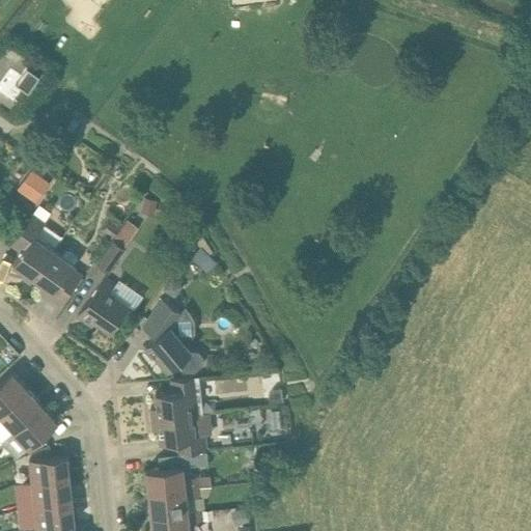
[(14,99),(35,76),(26,67),(4,90),(14,99)]
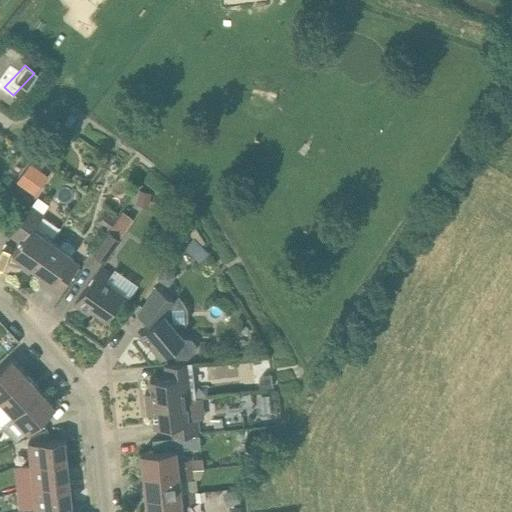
[(18,179),(36,192),(48,176),(29,163),(18,179)]
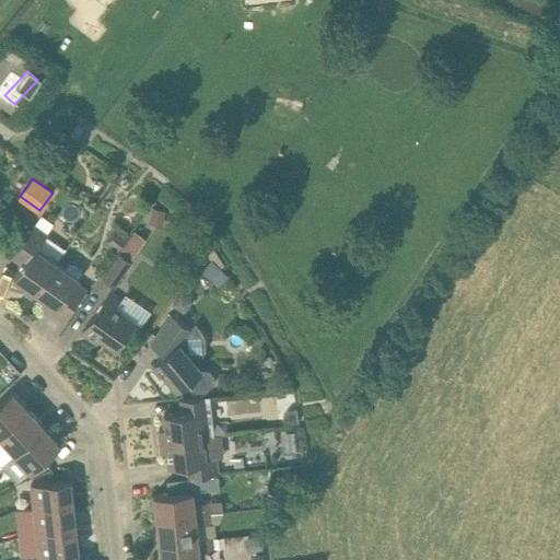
[(150,225),(162,228),(166,210),(153,207),(150,225)]
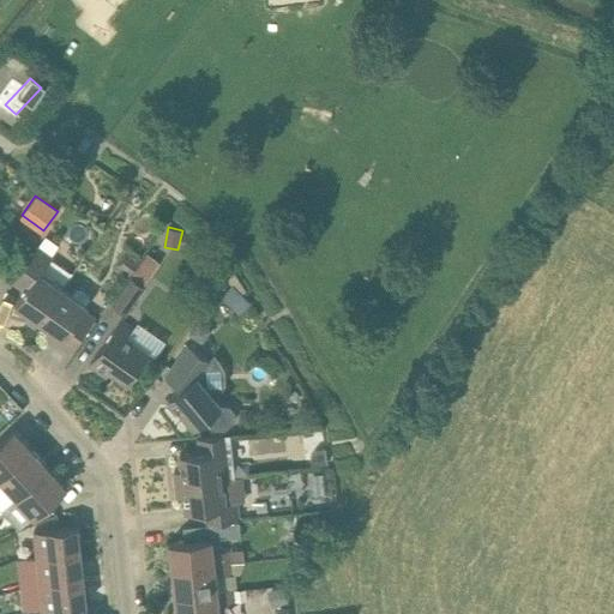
[(36,326),(41,320),(40,320),(65,287),(43,272),(53,258),(37,247),(14,280),(26,288),(16,302),(29,312),(25,318),(36,326)]
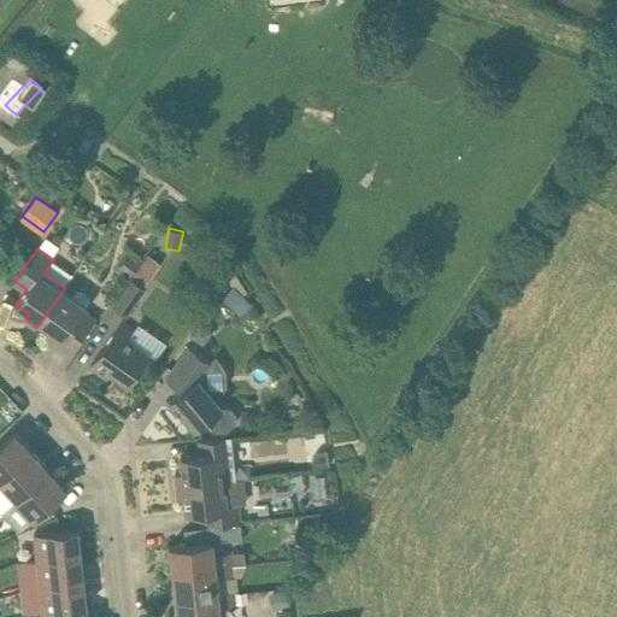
[(105,299),(128,315),(147,287),(131,276),(115,301),(106,295),(105,299)]
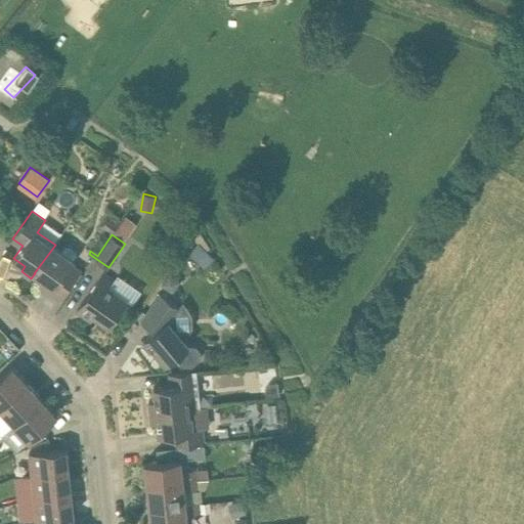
[(190,252),(205,267),(214,257),(200,243),(190,252)]
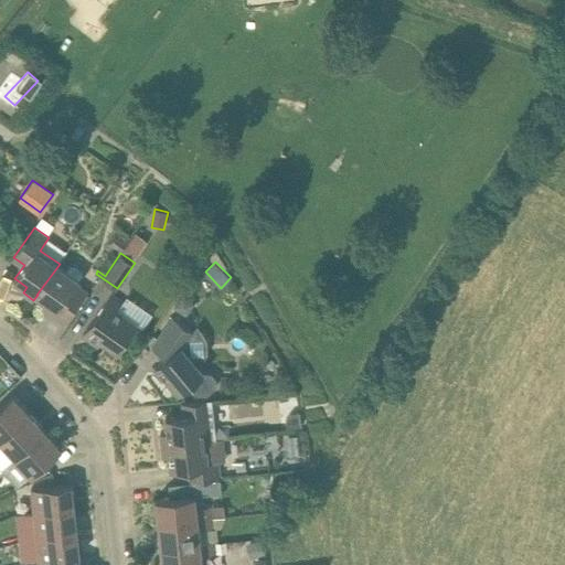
[(36,295),(38,295),(49,302),(44,308),(66,323),(87,292),(76,285),(80,279),(60,264),(36,295)]
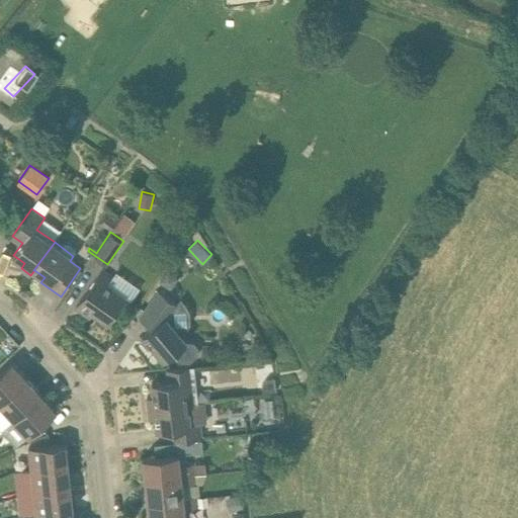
[(108,285),(113,277),(103,269),(80,303),(108,322),(125,297),(108,285)]
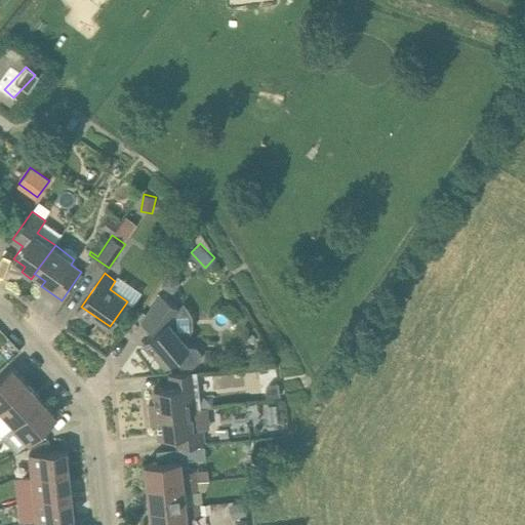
[(162,285),(173,293),(182,281),(170,274),(162,285)]
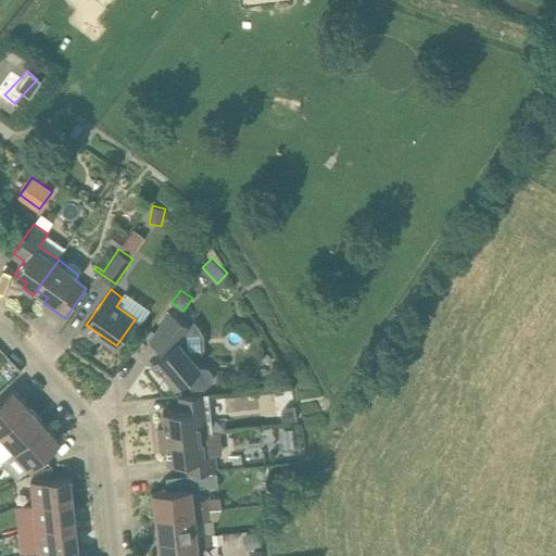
[(152,337),(153,337),(165,344),(168,349),(153,362),(176,388),(184,381),(191,391),(203,391),(212,383),(212,374),(207,369),(199,368),(201,366),(181,343),(193,326),(169,311),(152,337)]
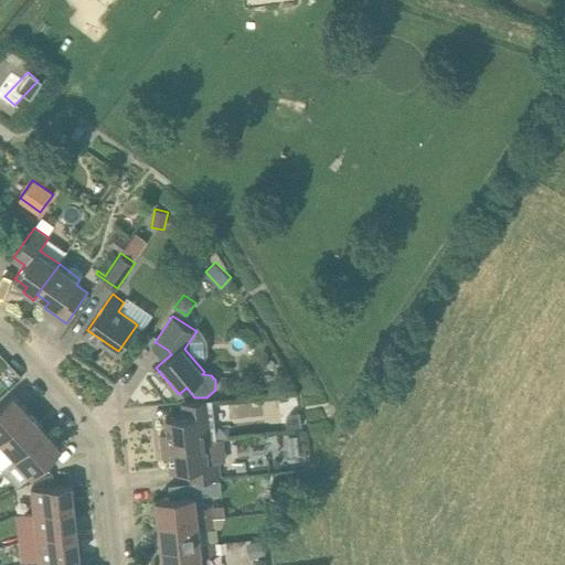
[(0,405),(0,438),(30,412),(13,394),(0,405)]
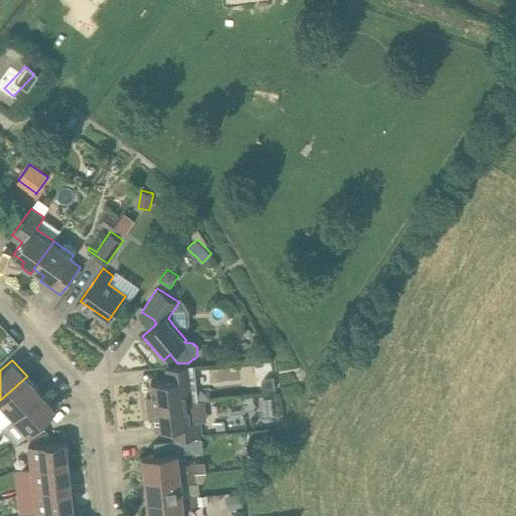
[(147,395),(148,408),(185,404),(183,383),(194,381),(192,365),(166,368),(168,380),(151,381),(153,395),(147,395)]
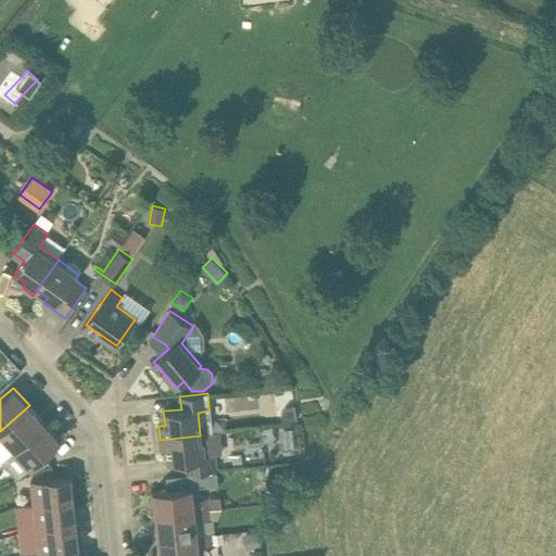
[(0,431),(0,432),(16,450),(46,422),(29,405),(0,431)]
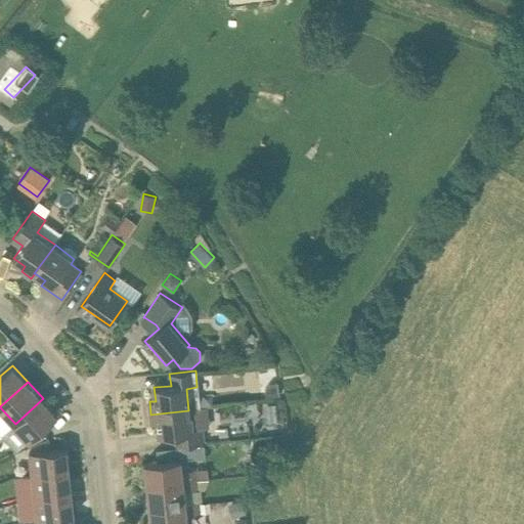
[(265,388),(267,396),(280,395),(278,382),(269,383),(265,388)]
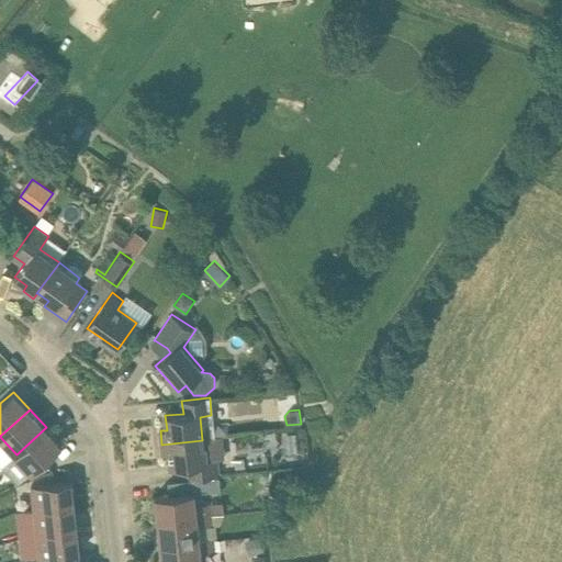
[(46,427),(17,454),(33,472),(63,446),(46,427)]
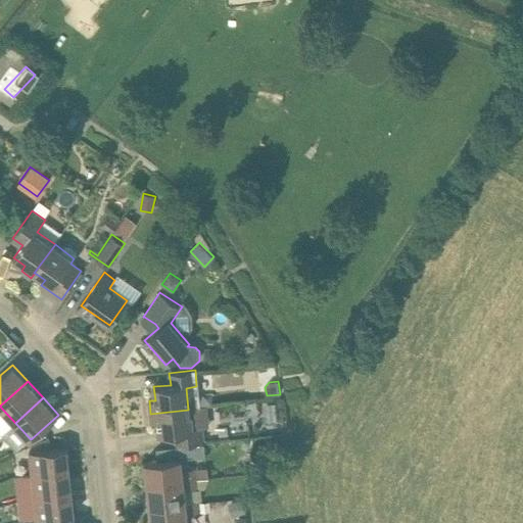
[(188,410),(150,414),(151,423),(157,422),(159,435),(176,433),(177,445),(183,445),(183,446),(198,445),(198,443),(203,442),(201,428),(190,429),(188,410)]
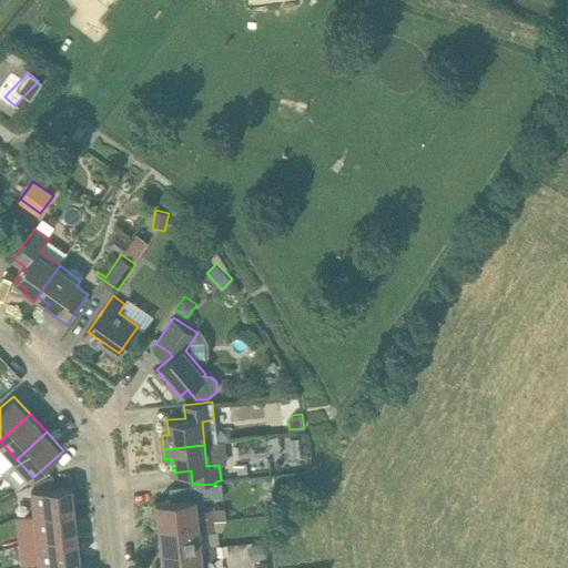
[(32,490),(34,515),(75,510),(72,486),(32,490)]
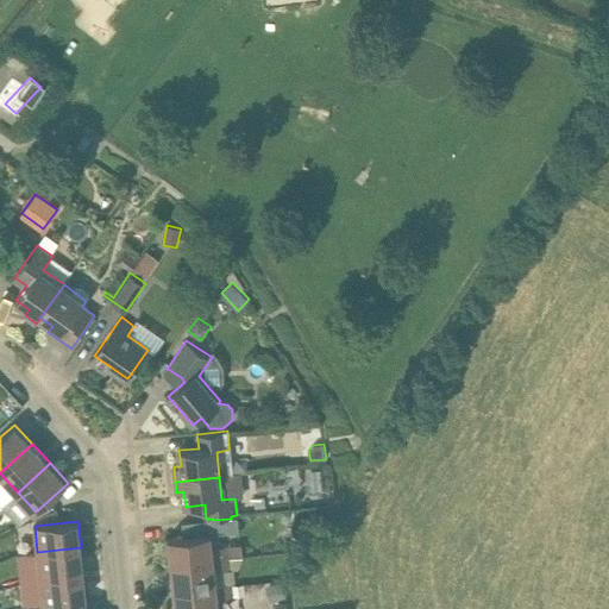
[(168,538),(171,564),(230,558),(245,556),(243,544),(212,547),(211,533),(168,538)]
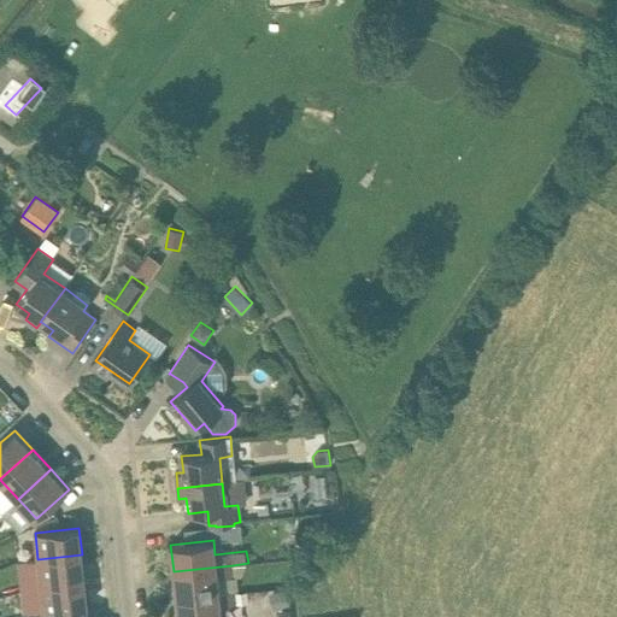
[(37,559),(41,586),(84,581),(82,554),(37,559)]
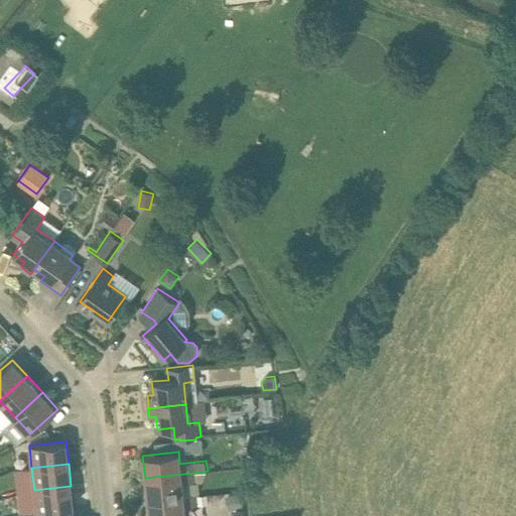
[(207,472),(195,473),(196,483),(199,483),(202,482),(207,473),(207,472)]
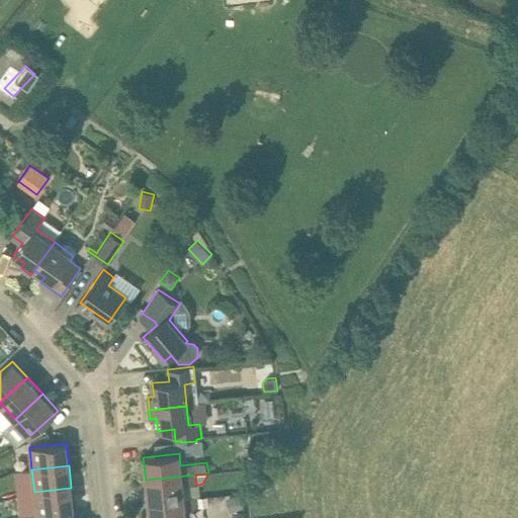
[(146,480),(148,501),(184,498),(182,486),(196,485),(195,475),(146,480)]
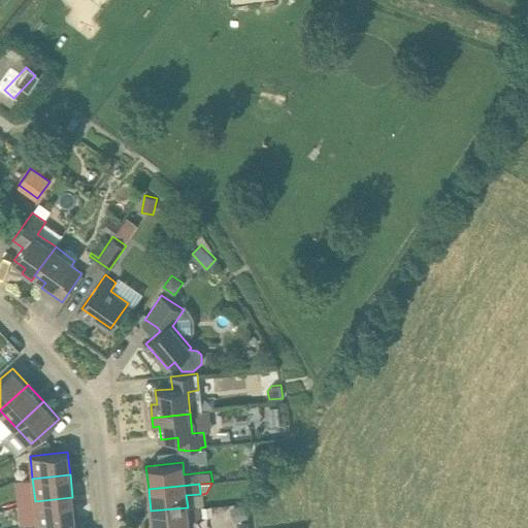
[(72,497),(35,501),(37,524),(74,520),(72,497)]
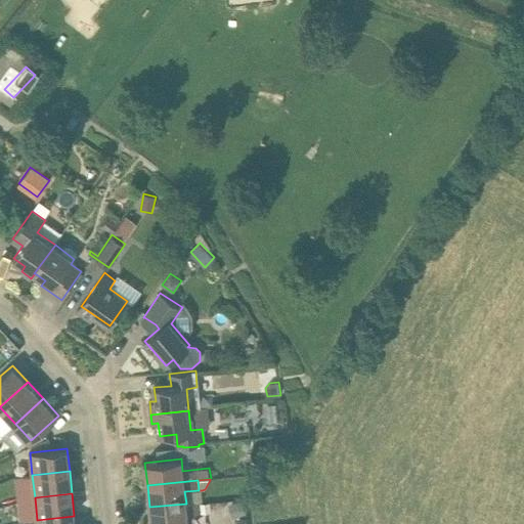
[(149,507),(150,523),(187,523),(187,515),(201,513),(200,504),(200,501),(186,504),(149,507)]
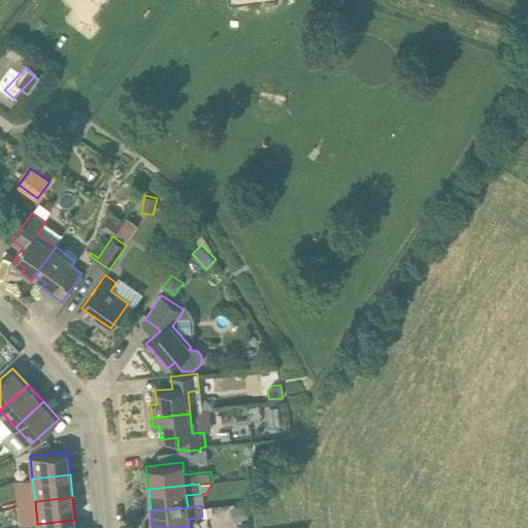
[(231,508),(234,522),(248,519),(245,505),(231,508)]
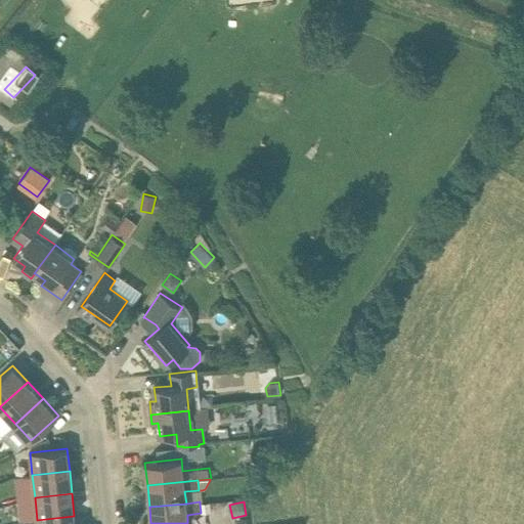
[(210,503),(200,504),(201,513),(211,512),(210,503)]
